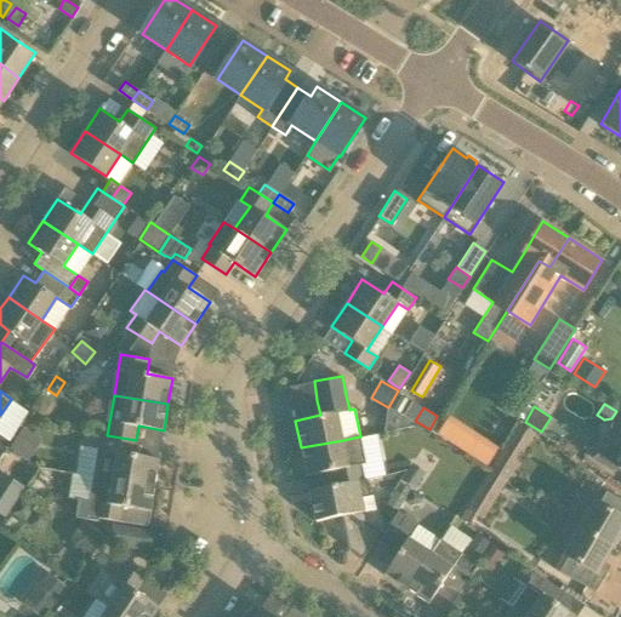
[(449,421),(440,428),(449,438),(457,429),(449,421)]
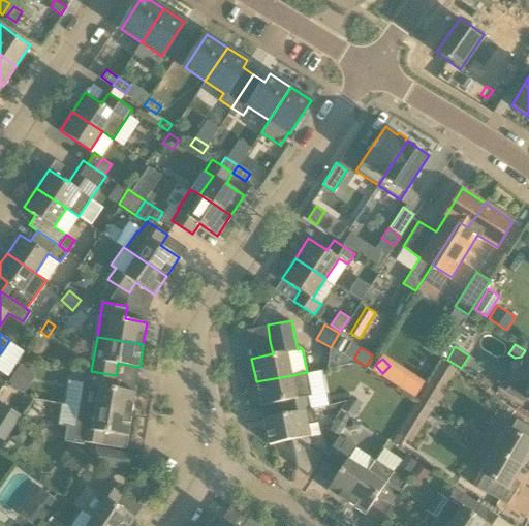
[(440,394),(455,369),(441,360),(417,400),(432,409),(441,394),(440,394)]
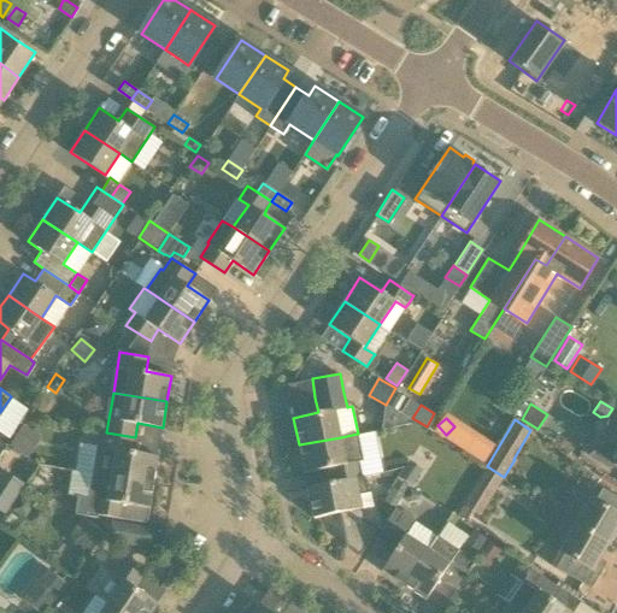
[(28,455),(42,435),(23,423),(9,443),(28,455)]
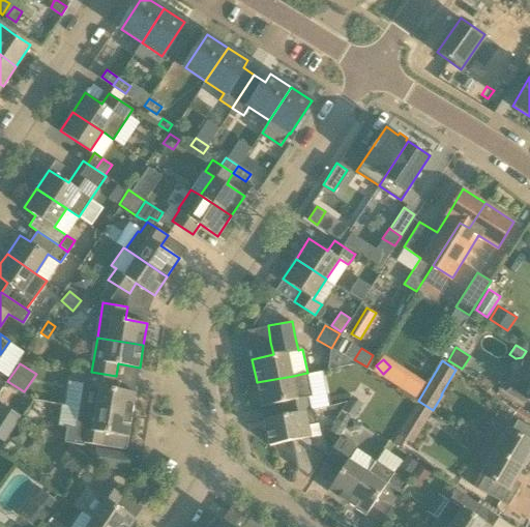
[(528,367),(521,379),(529,384),(529,389),(526,397),(526,399),(529,400),(529,363),(529,368),(528,367)]
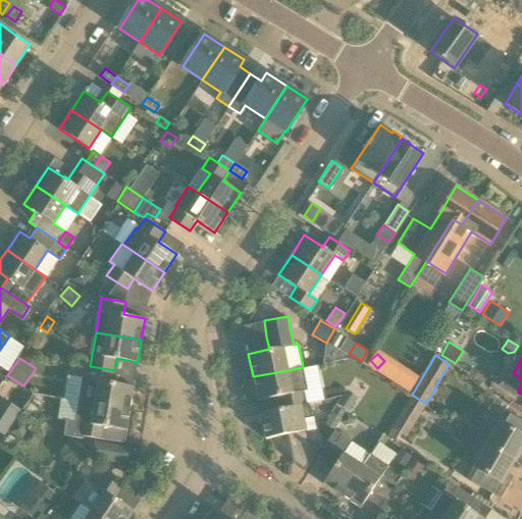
[(66,374),(62,397),(77,399),(129,408),(134,385),(112,382),(114,370),(90,366),(88,377),(66,374)]
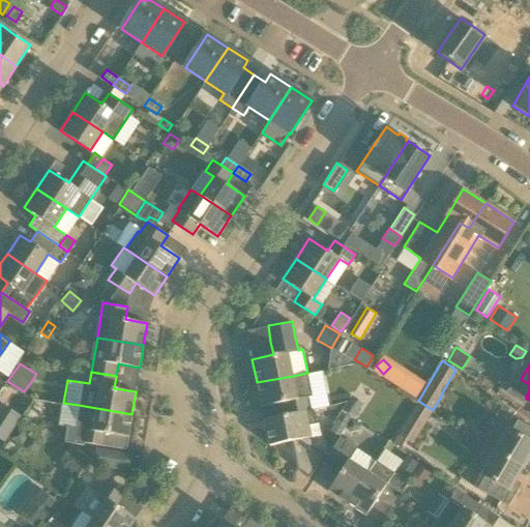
[(310,409),(307,396),(312,394),(306,373),(293,376),(257,382),(262,406),(283,402),(286,413),(310,409)]
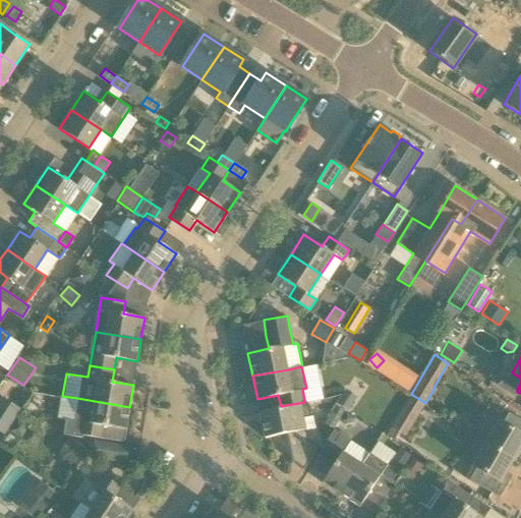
[(343,392),(337,402),(348,409),(354,399),(343,392)]
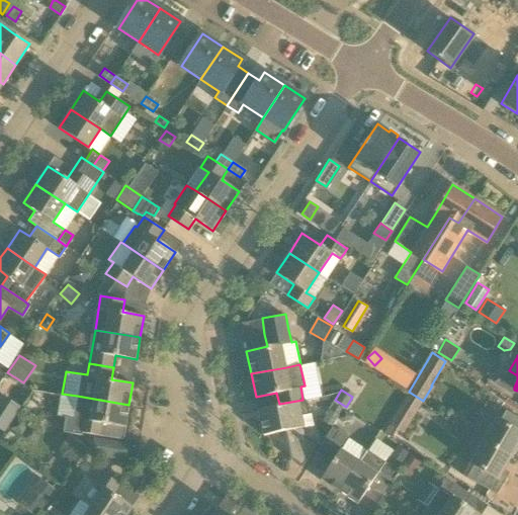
[(404,432),(423,401),(409,392),(382,434),(391,438),(397,428),(404,432)]
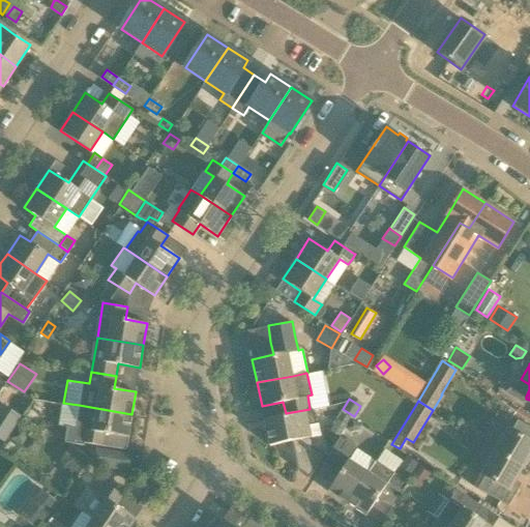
[(62,402),(59,425),(66,426),(64,441),(83,443),(84,441),(90,443),(102,444),(105,433),(127,436),(131,414),(79,405),(63,403),(62,402)]
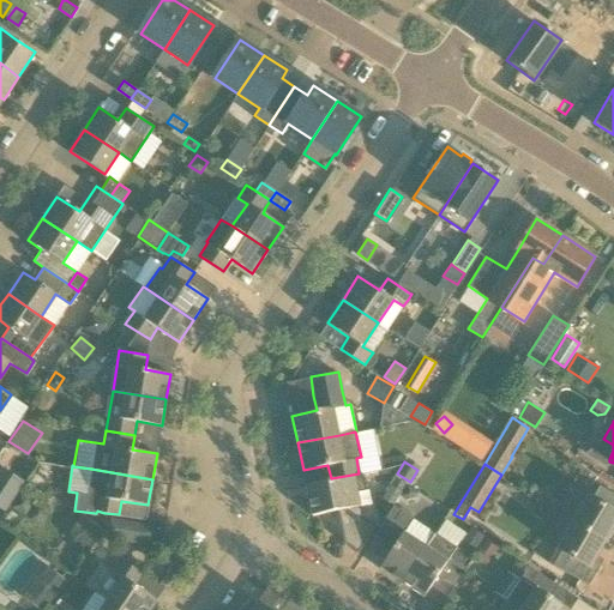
[(0,475),(0,479),(13,487),(20,475),(5,466),(0,475)]
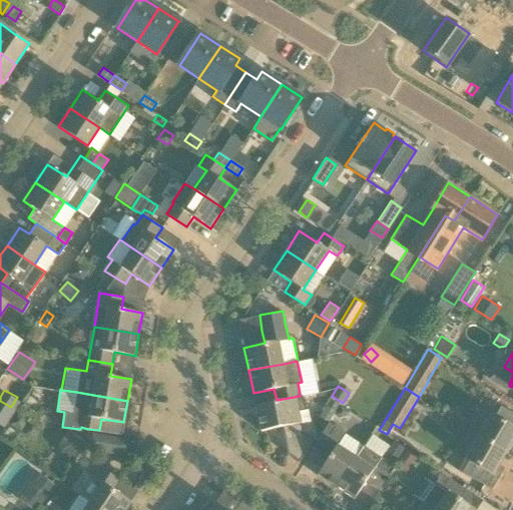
[(303,434),(298,411),(306,410),(303,396),(300,396),(277,400),(255,405),(261,430),(282,426),(288,453),(300,461),(314,438),(303,434)]
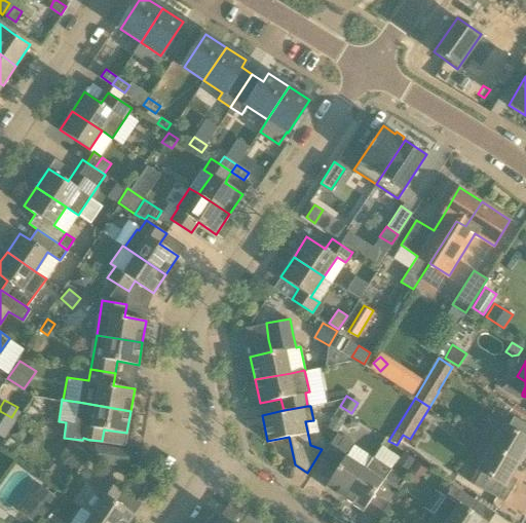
[(338,432),(348,413),(338,407),(328,425),(338,432)]
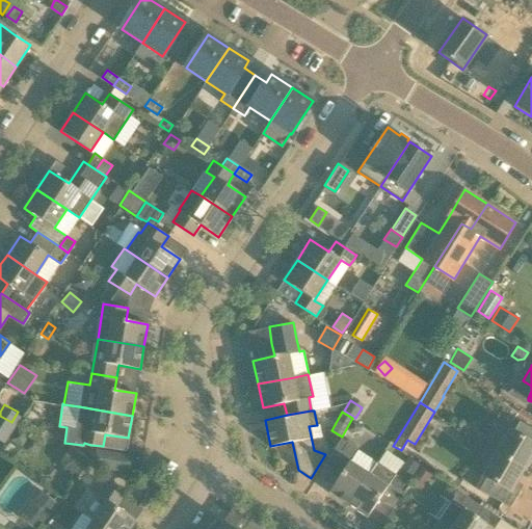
[(360,431),(363,426),(353,420),(347,429),(352,433),(360,431)]
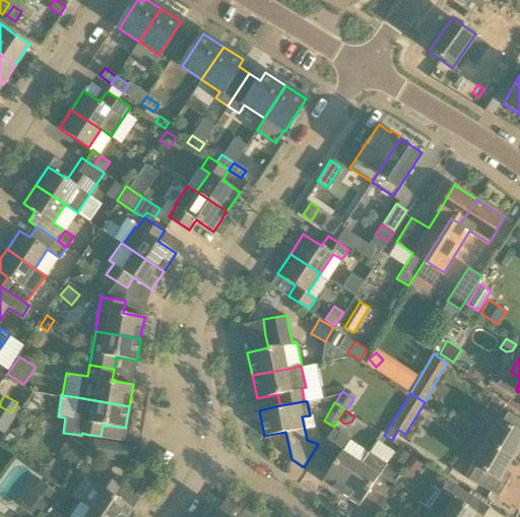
[(519,417),(508,410),(502,422),(498,419),(496,424),(485,416),(474,435),(513,458),(519,445),(519,417)]
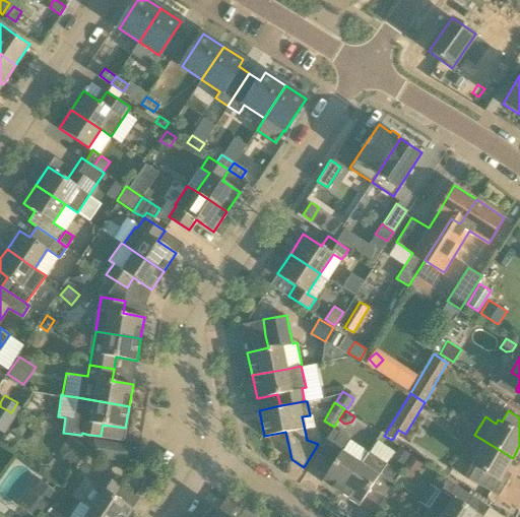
[(16,418),(10,428),(19,433),(23,428),(21,422),(16,418)]
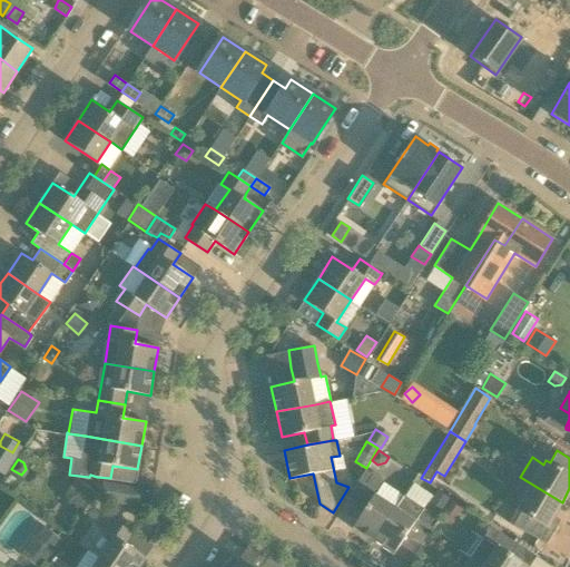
[(383,480),(373,473),(365,469),(360,478),(377,489),(383,480)]
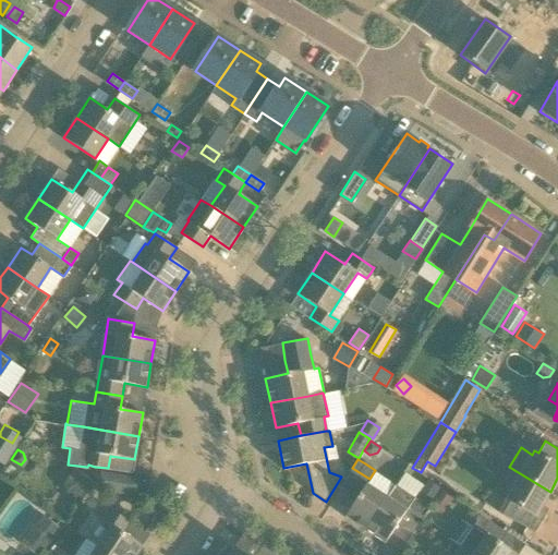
[(29,461),(26,466),(28,470),(32,472),(37,471),(39,468),(38,462),(34,460),(29,461)]
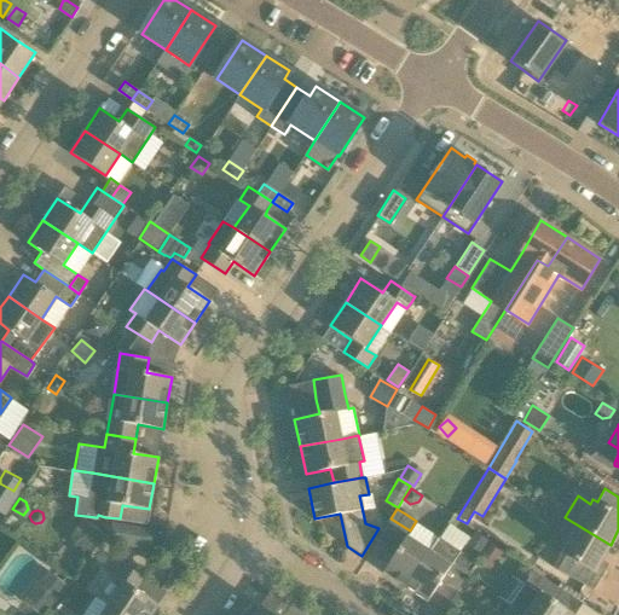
[(611,545),(565,517),(551,540),(565,549),(562,552),(566,553),(557,568),(594,589),(605,569),(599,566),(611,545)]
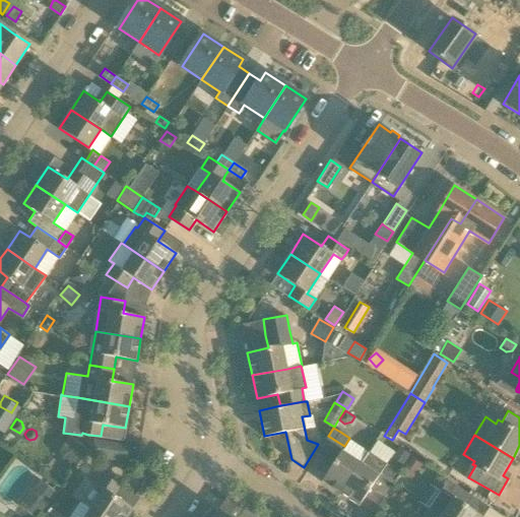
[(86,448),(70,436),(59,451),(75,462),(86,448)]
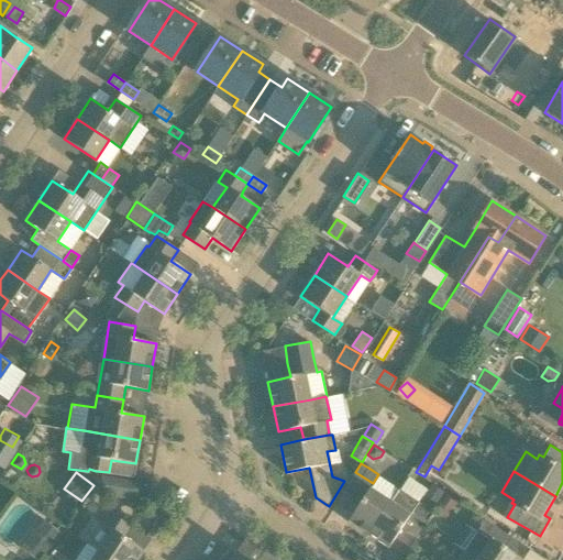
[(123,492),(125,479),(96,474),(94,486),(123,492)]
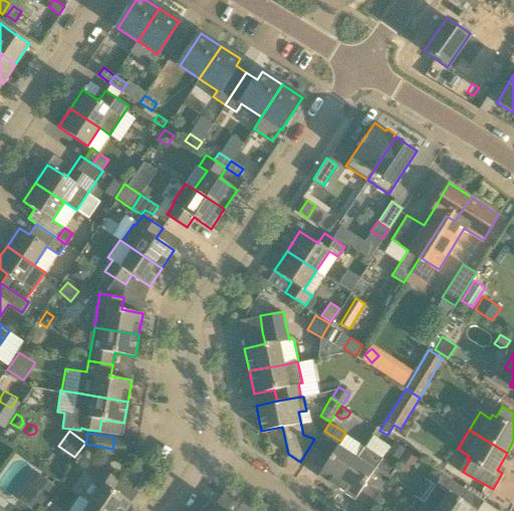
[(383,455),(390,443),(373,434),(367,446),(383,455)]
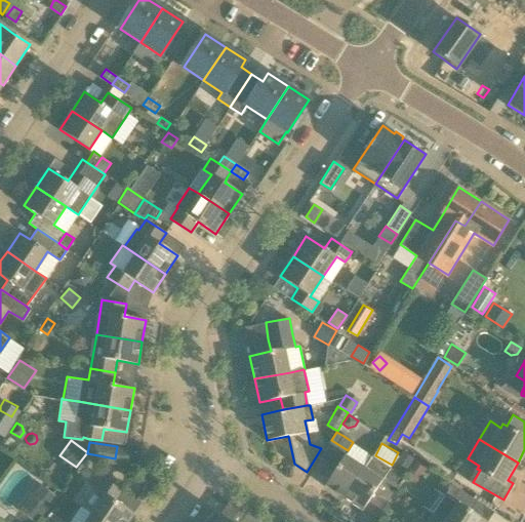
[(403,448),(396,459),(407,467),(414,455),(403,448)]
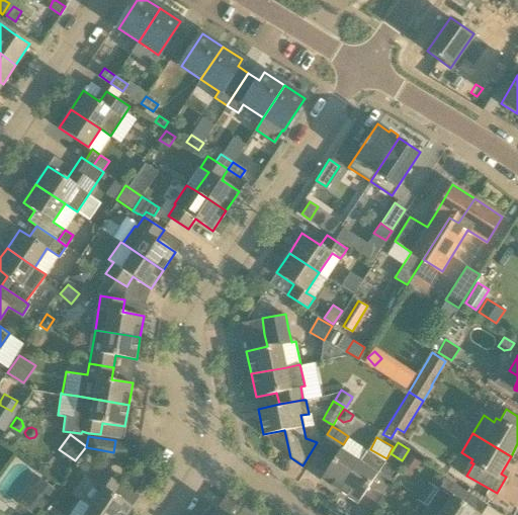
[(367,448),(359,461),(339,491),(357,503),(379,469),(390,476),(396,467),(367,448)]
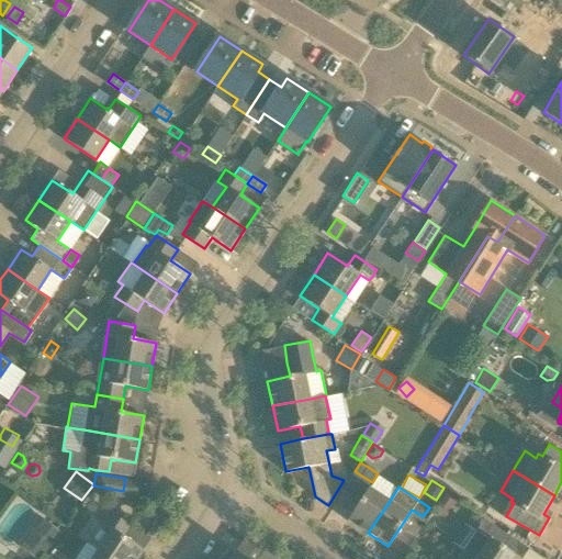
[(368,533),(390,501),(369,488),(348,520),(368,533)]
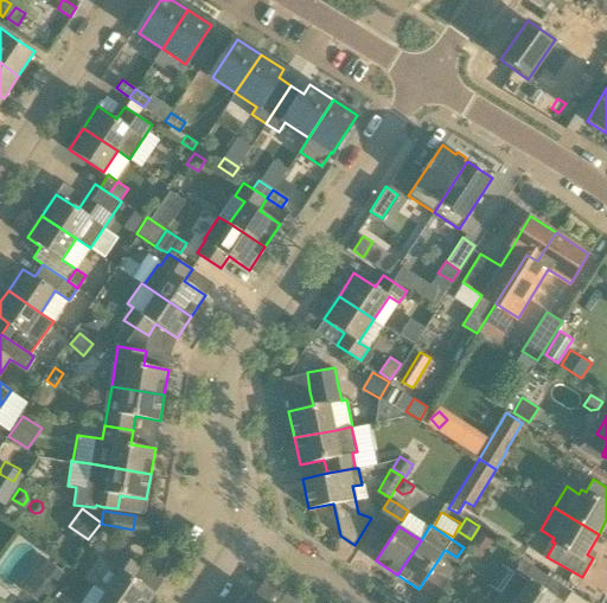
[(484,528),(477,539),(484,545),(487,545),(493,536),(484,528)]
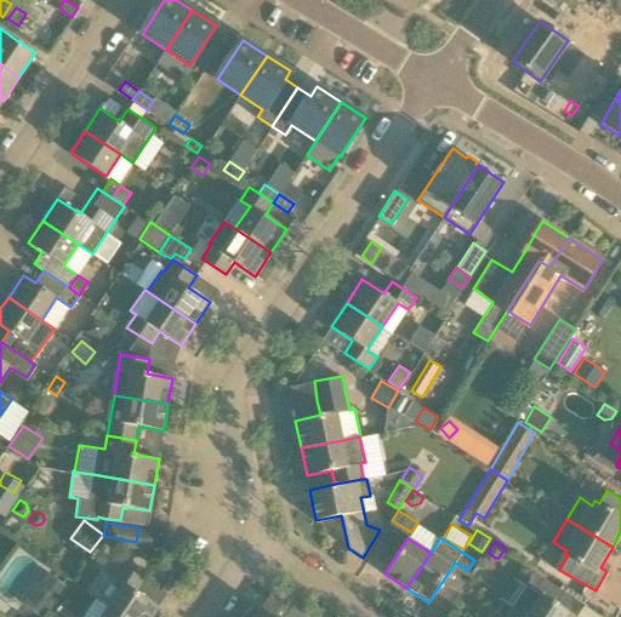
[(152,616),(159,606),(137,593),(146,580),(121,564),(113,577),(101,569),(86,589),(95,596),(126,616),(152,616)]
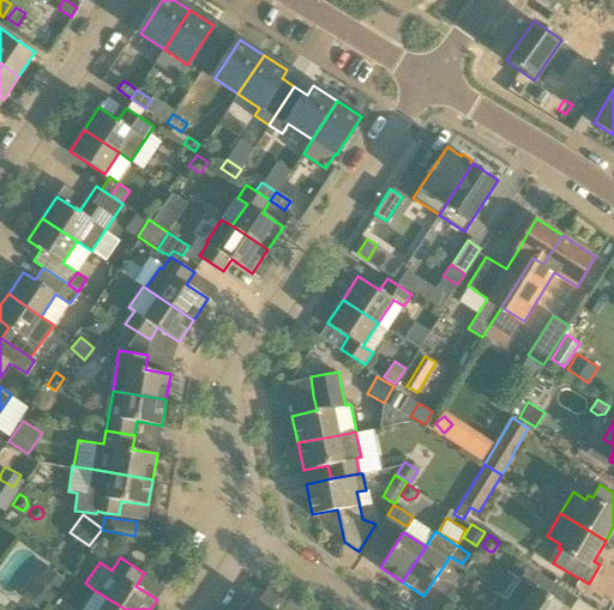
[(47,565),(34,580),(52,596),(65,580),(47,565)]
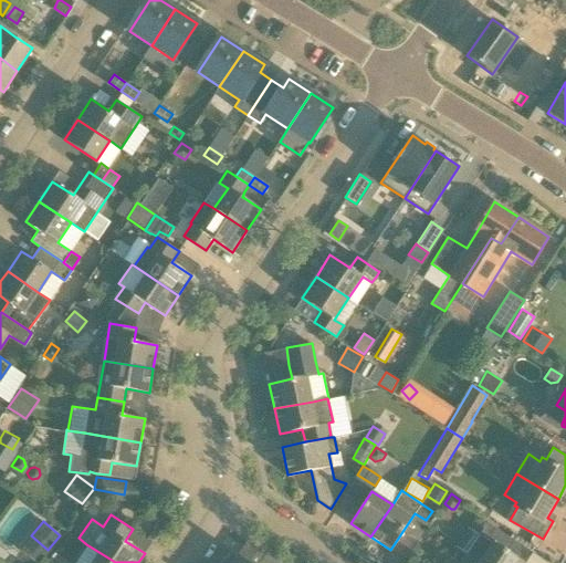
[(514,539),(488,521),(467,553),(481,562),(525,562),(506,550),(514,539)]
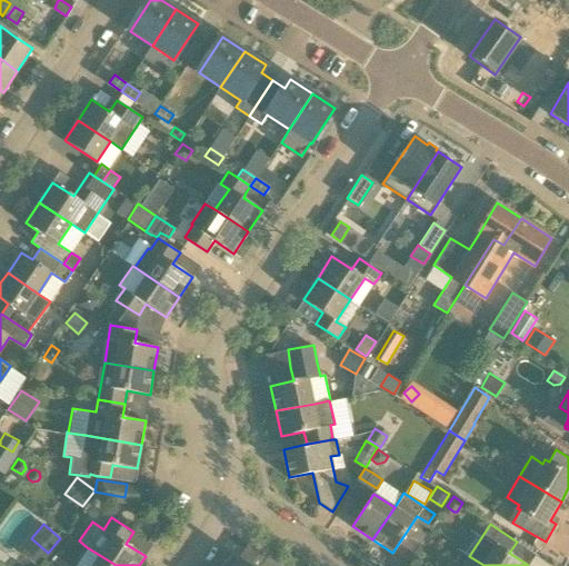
[(116,565),(87,547),(75,565),(116,565)]
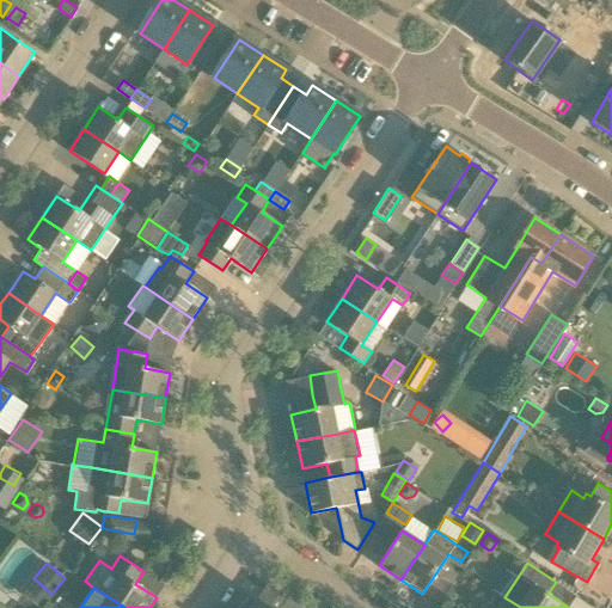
[(304,607),(287,596),(279,607),(269,607),(256,599),(250,607),(304,607)]
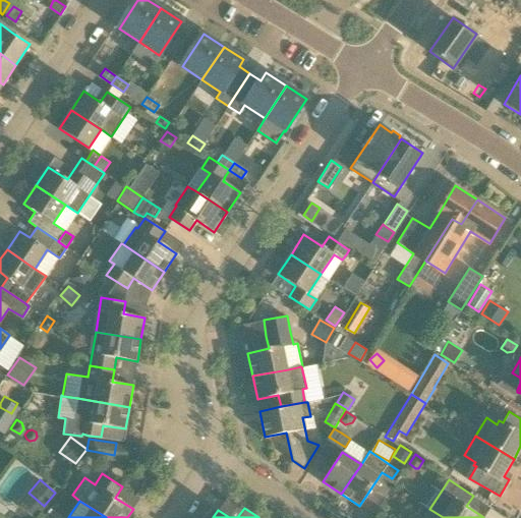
[(443,517),(429,509),(422,517),(443,517)]
